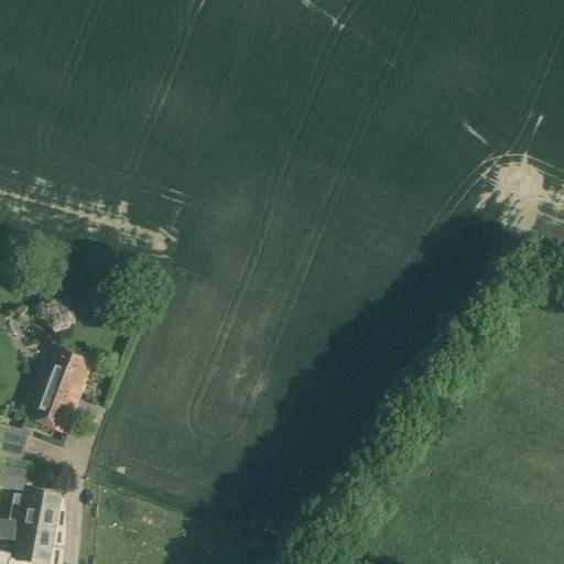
[(65,435),(94,362),(56,348),(28,420),(65,435)]
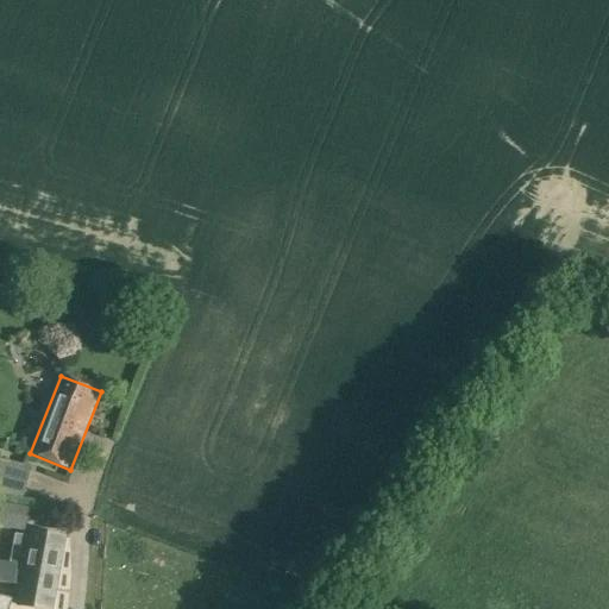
[(0,460),(0,495),(24,501),(32,468),(0,460)]
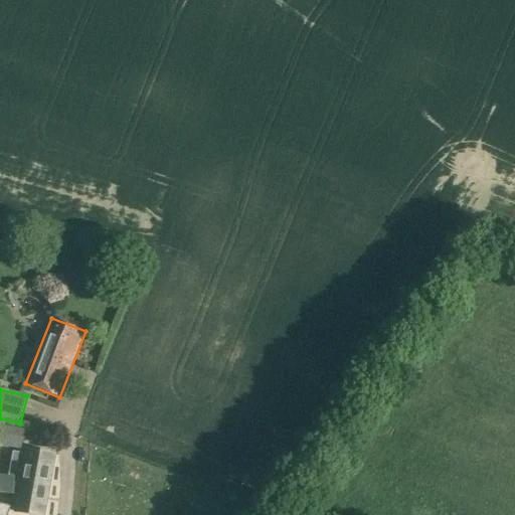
[(0,447),(22,451),(25,431),(0,425),(0,447)]
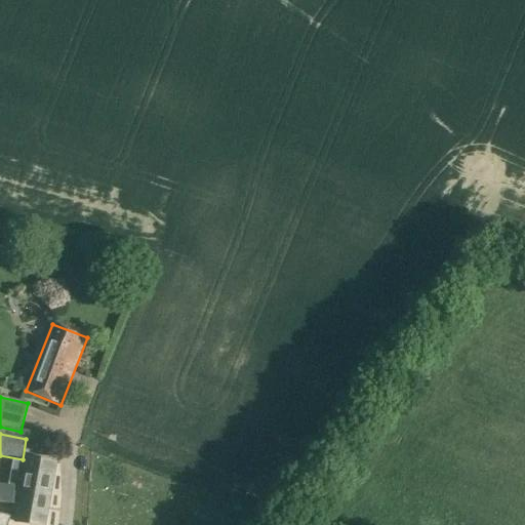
[(23,489),(51,493),(56,465),(28,459),(28,461),(13,458),(9,483),(10,483),(10,482),(24,485),(23,489)]
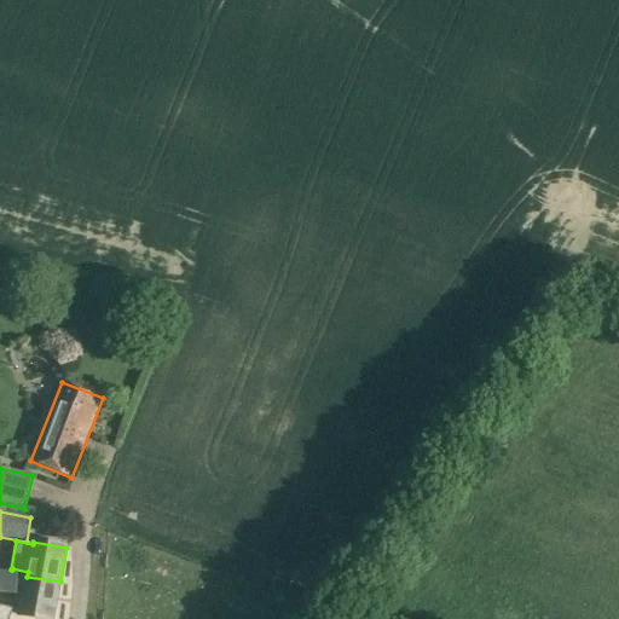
[(53,618),(61,582),(11,573),(0,571),(0,593),(15,595),(17,582),(25,583),(19,615),(39,618),(53,618)]
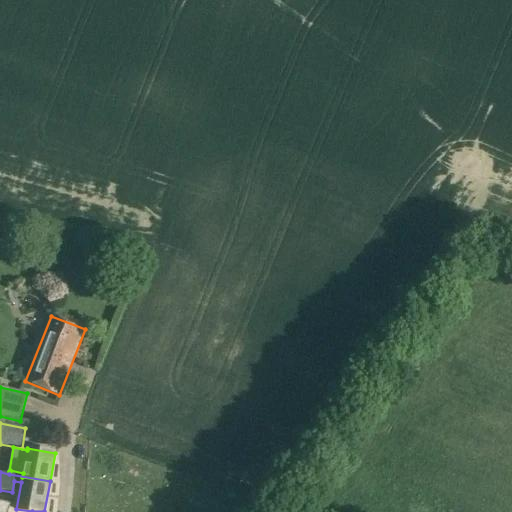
[(0,511),(8,511),(10,505),(0,501),(0,511)]
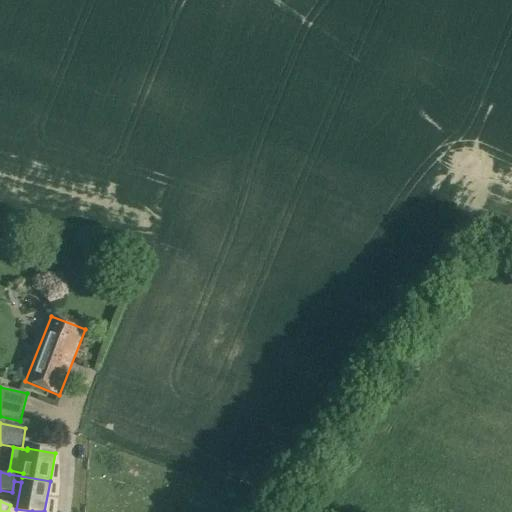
All buildings are outlined.
